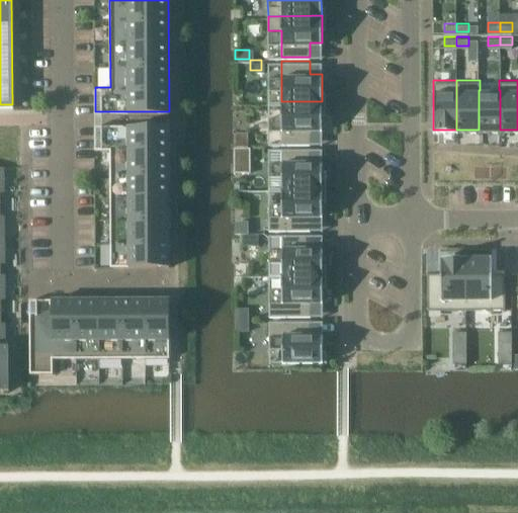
[(480,90),(479,90),(479,130),(500,130),(500,90),(499,90),(480,90)]
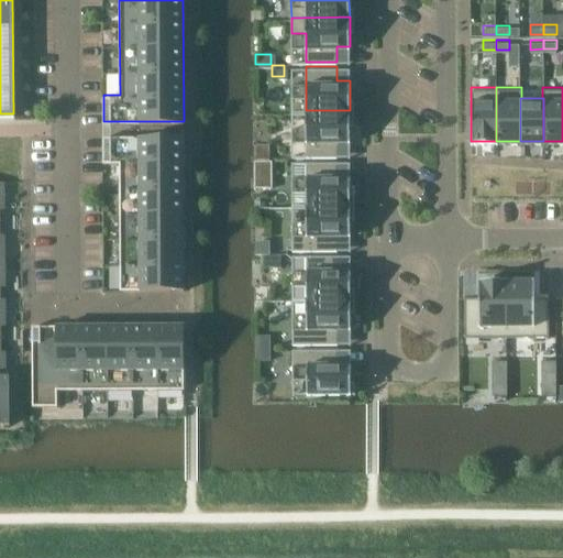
[(350,140),(350,110),(306,110),(306,154),(337,154),(337,140),(350,140)]
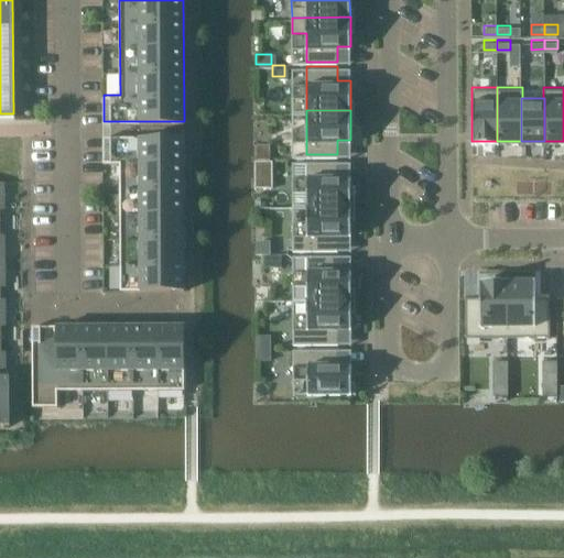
[(184,287),(184,134),(104,134),(104,161),(120,161),(120,287),(184,287)]
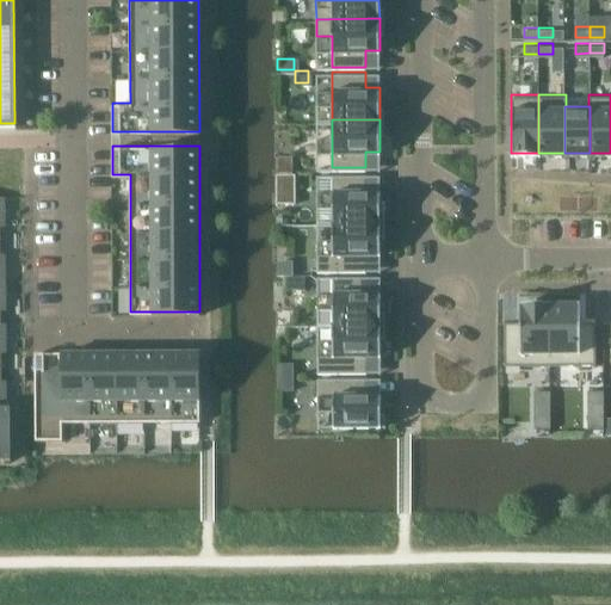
[(380,221),(380,189),(365,189),(365,173),(332,173),(332,221),(380,221)]
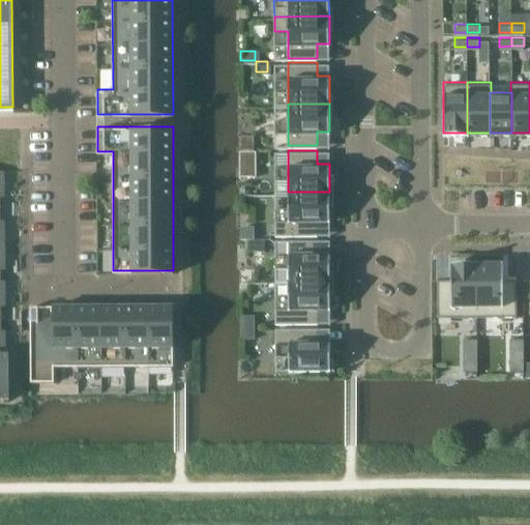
[(248,165),(248,151),(238,151),(238,165),(248,165)]
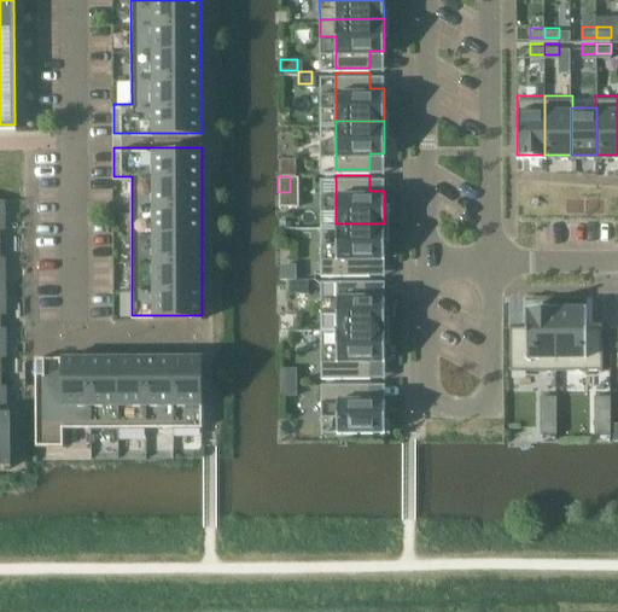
[(385,256),(384,223),(336,223),(337,255),(321,255),(321,272),(371,272),(371,256),(385,256)]
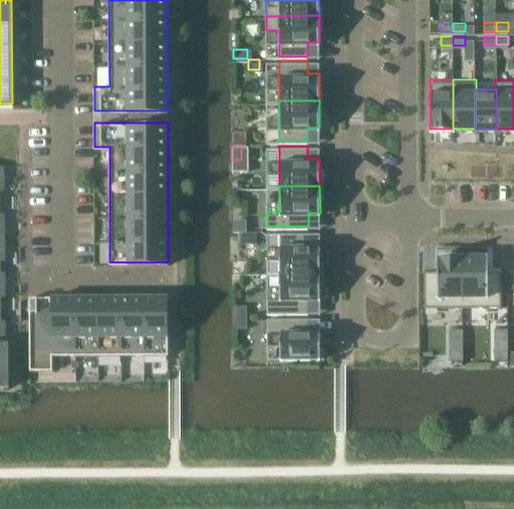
[(242,231),(242,219),(230,219),(230,231),(237,231),(242,231)]
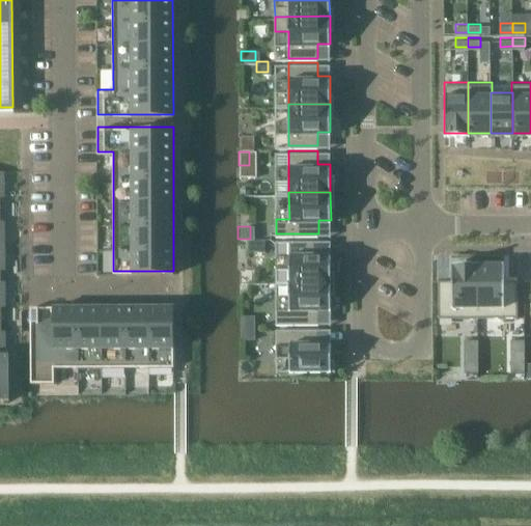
[(260,251),(260,239),(250,239),(245,239),(245,251),(260,251)]
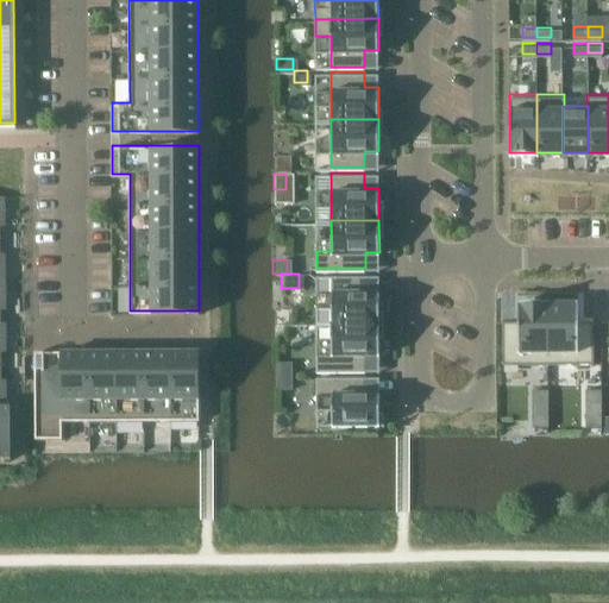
[(380,321),(380,289),(365,289),(365,274),(332,274),(332,321),(380,321)]
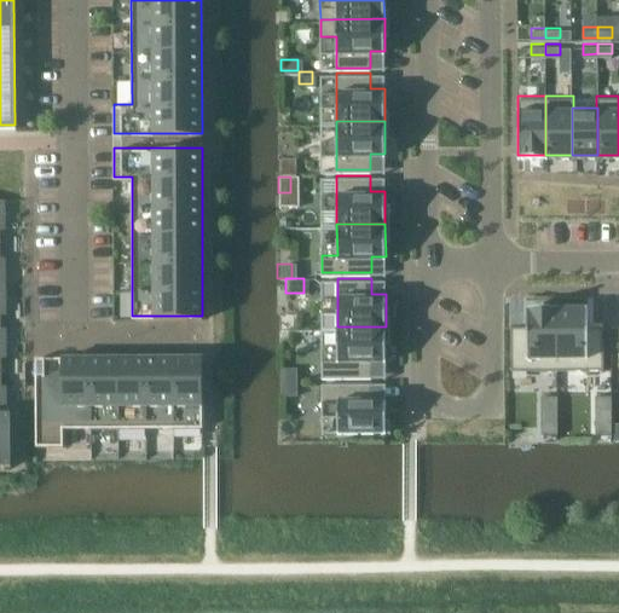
[(588,304),(556,305),(557,366),(603,366),(603,324),(588,324),(588,304)]
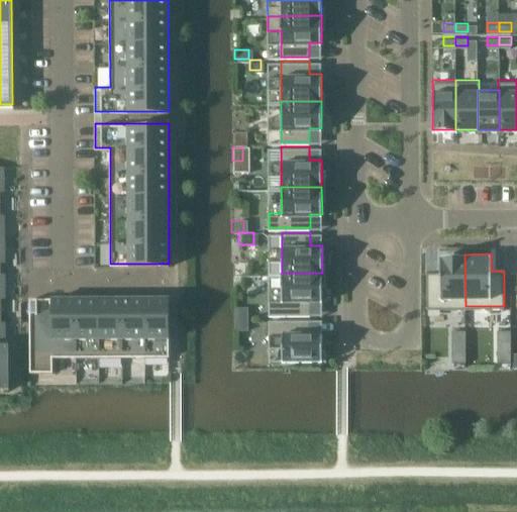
[(439,271),(426,271),(427,306),(466,306),(464,254),(439,254),(439,271)]
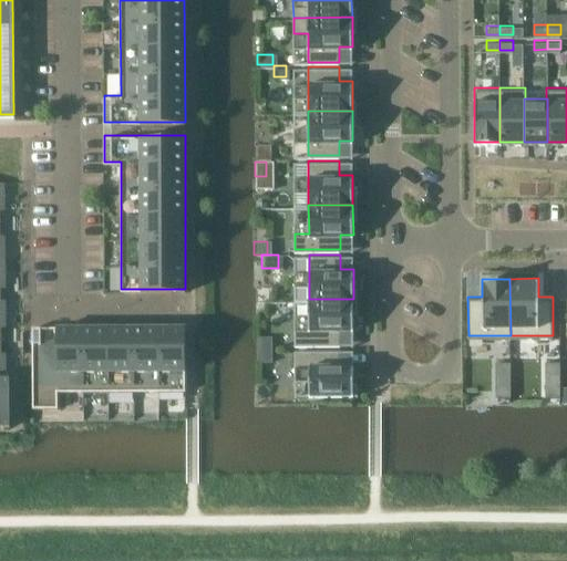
[(353,329),(353,299),(309,299),(309,328),(295,328),(295,343),(340,343),(340,329),(353,329)]
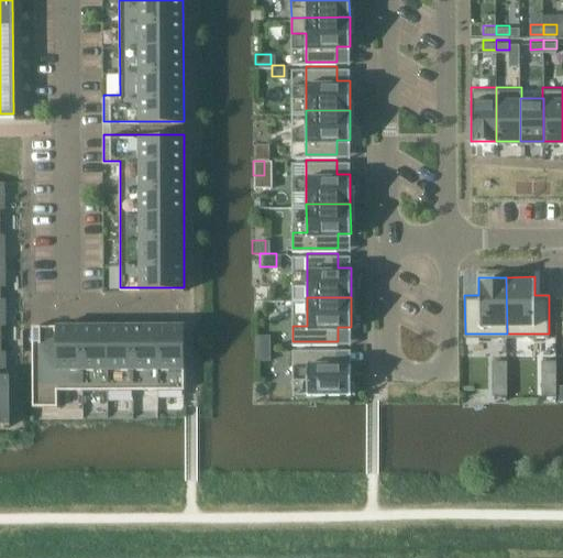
[(184,323),(32,323),(33,403),(58,403),(58,386),(185,386),(184,323)]
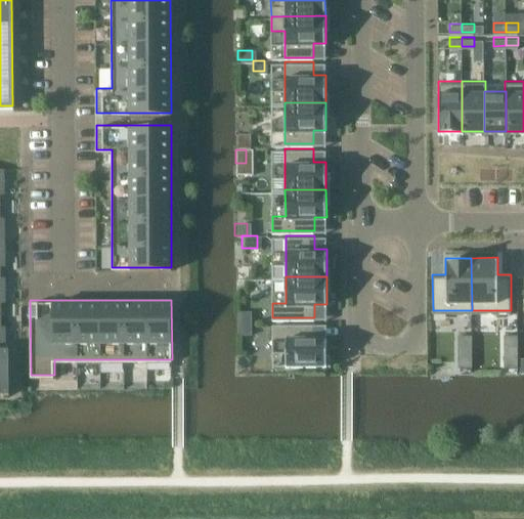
[(238,311),(238,322),(249,322),(249,311),(238,311)]
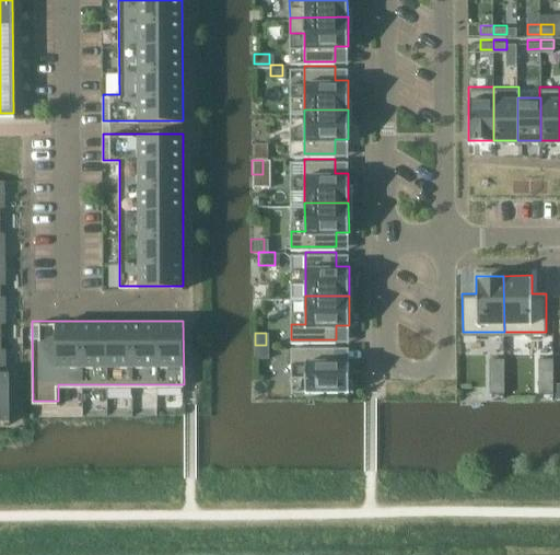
[(266,358),(266,345),(255,345),(254,345),(254,358),(266,358)]
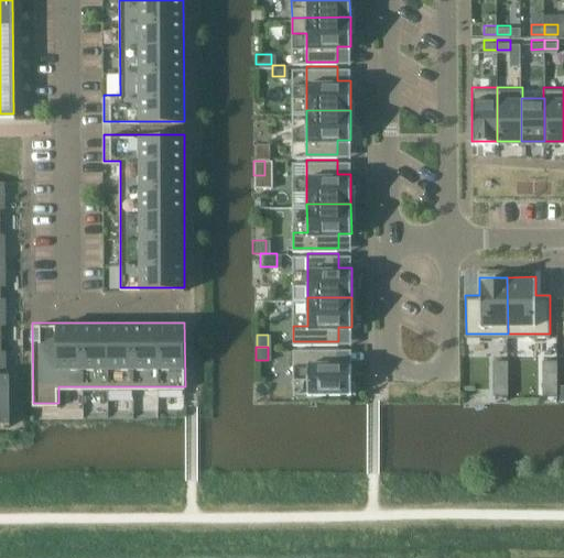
[(351,392),(351,361),(338,361),(338,347),(293,347),(293,363),(307,363),(307,392),(351,392)]
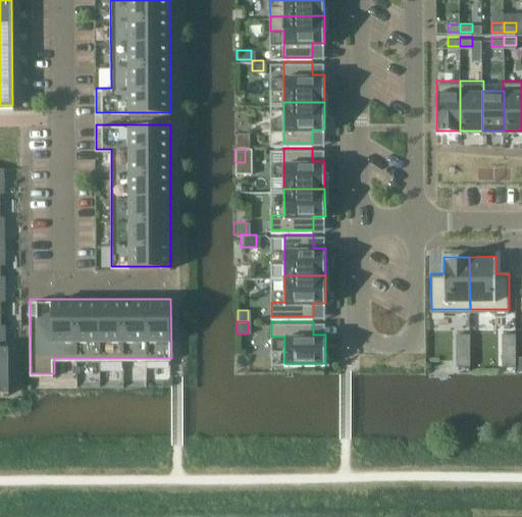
[(516,354),(503,353),(503,363),(516,363),(516,354)]
